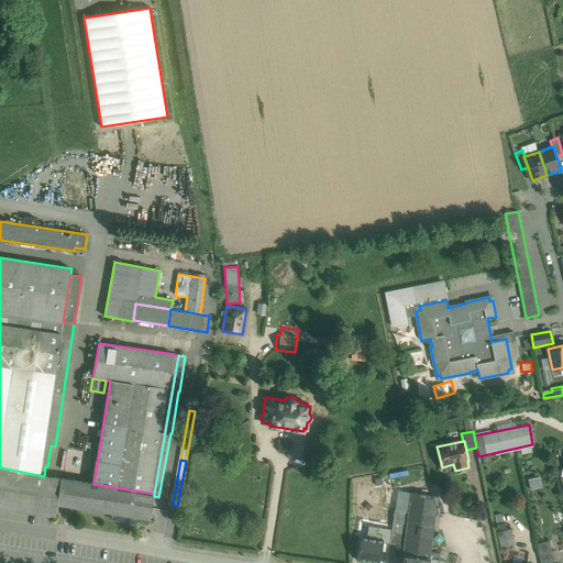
[(0,467),(0,508),(55,517),(57,505),(112,514),(112,516),(138,520),(139,518),(150,519),(150,517),(154,518),(156,509),(152,508),(154,496),(154,494),(94,484),(61,478),(44,476),(0,467)]
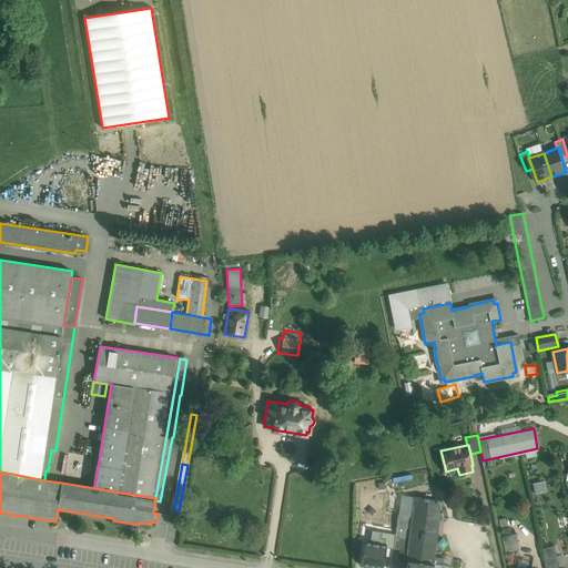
[(534,494),(546,490),(544,479),(531,483),(534,494)]
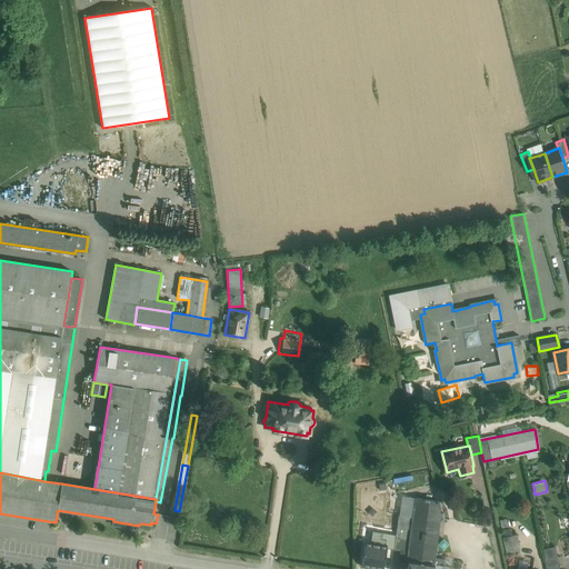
[(440,501),(415,498),(412,518),(411,530),(408,551),(407,561),(409,562),(409,561),(443,566),(443,559),(435,558),(440,519),(445,520),(440,501)]
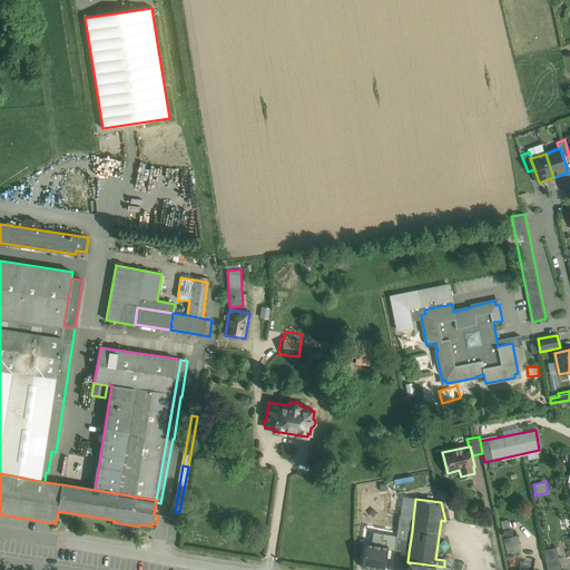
[(413,519),(400,517),(397,529),(412,531),(413,519)]
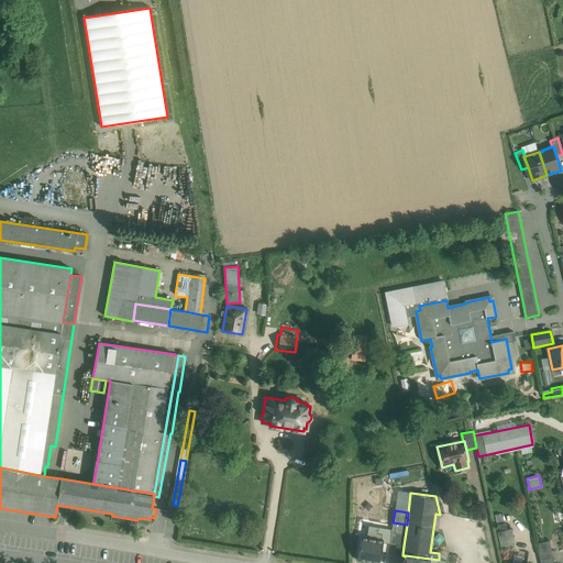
[(407,525),(393,522),(390,544),(397,545),(404,545),(407,525)]
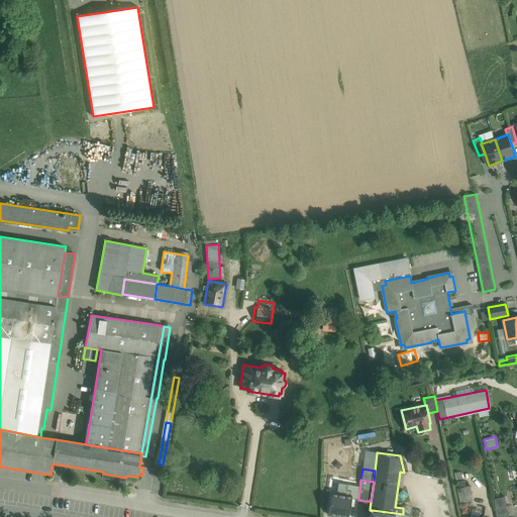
[(458,501),(472,500),(470,485),(456,487),(458,501)]
